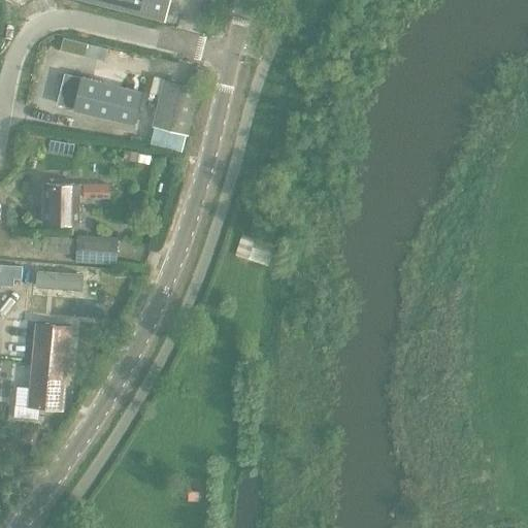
[(85,0),(166,21),(170,0),(85,0)]
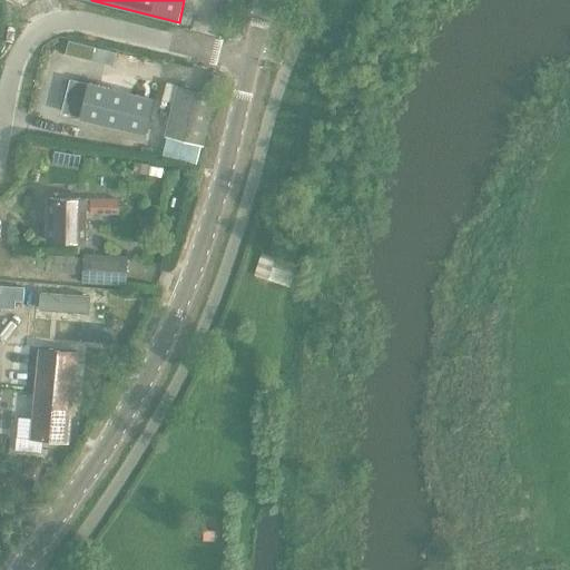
[(208,74),(204,91),(215,94),(219,76),(208,74)]
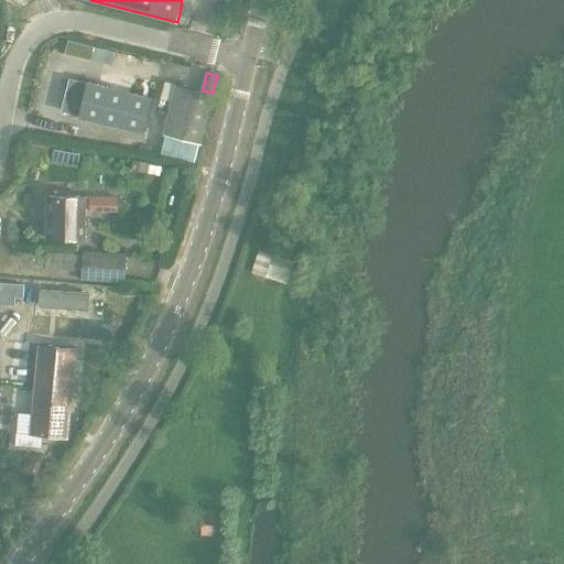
[(69,78),(61,112),(78,117),(87,83),(69,78)]
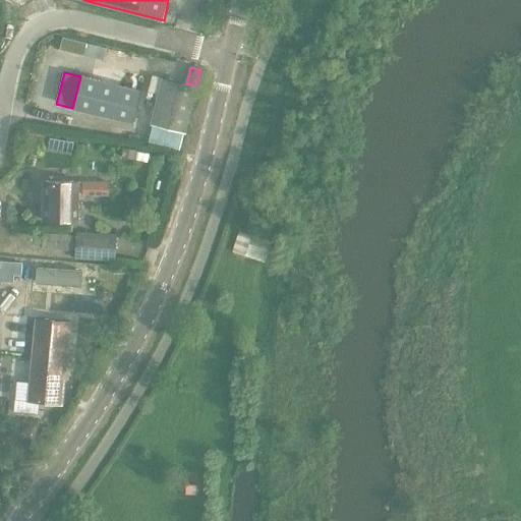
[(132,122),(140,91),(80,76),(72,108),(132,122)]
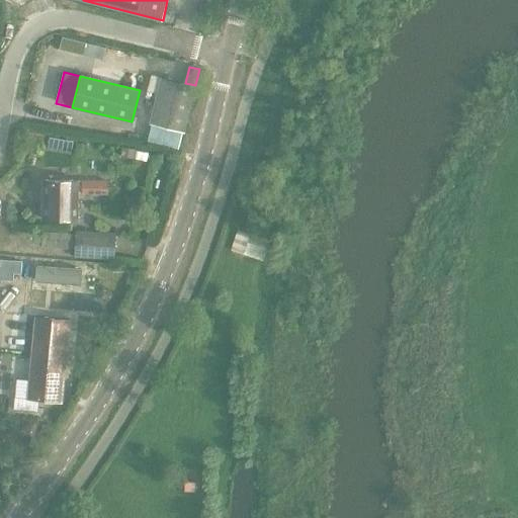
[(152,124),(148,142),(179,149),(183,133),(195,85),(185,83),(163,77),(152,124)]
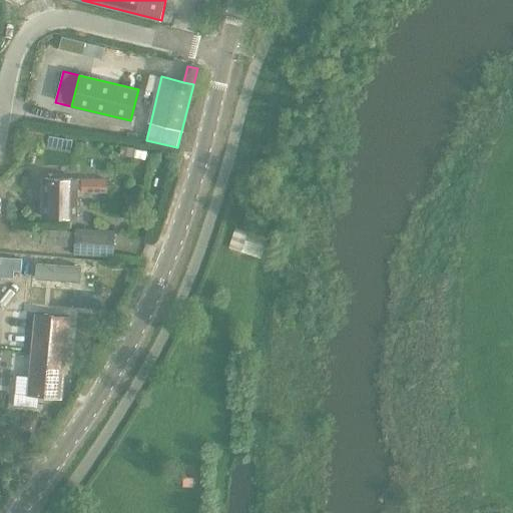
[(122,146),(121,155),(134,157),(135,148),(122,146)]
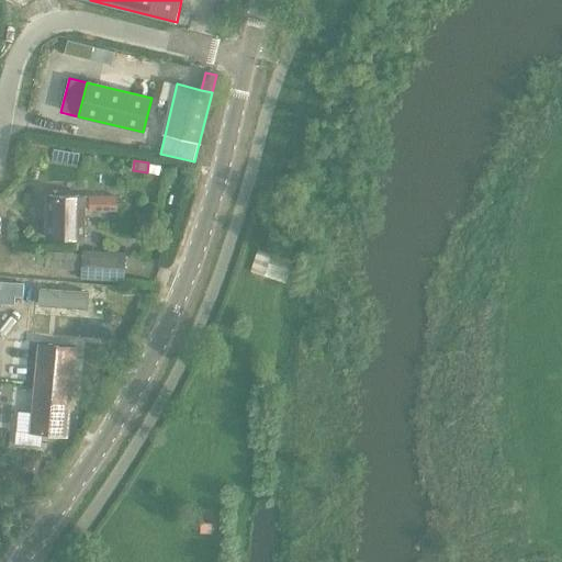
[(116,211),(116,198),(47,197),(46,238),(83,238),(85,206),(90,206),(90,211),(116,211)]
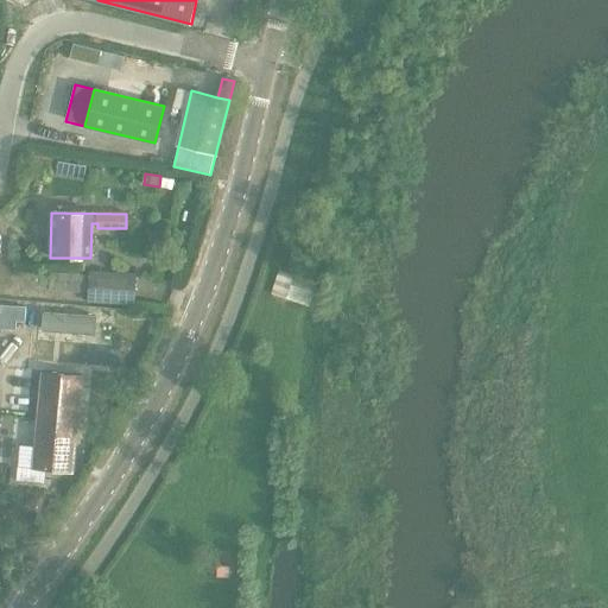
[(271,293),(309,306),(318,283),(279,270),(271,293)]
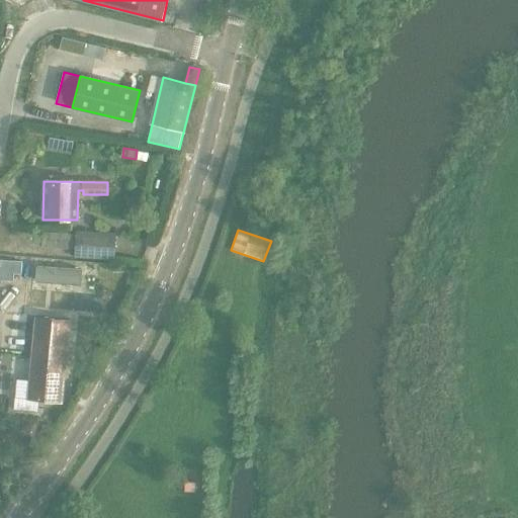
[(67,250),(68,233),(44,231),(42,248),(67,250)]
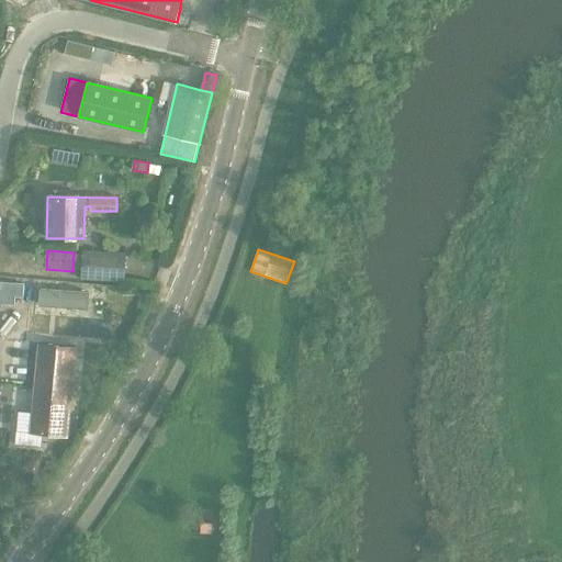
[(124,254),(83,251),(81,279),(123,281),(124,254)]
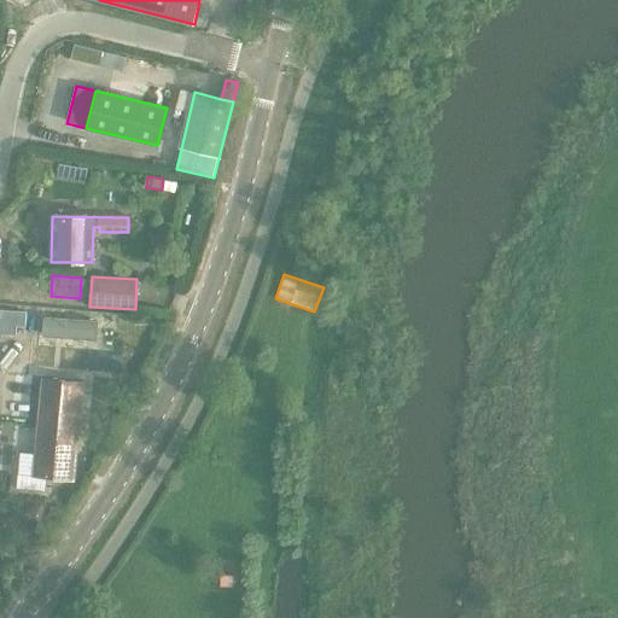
[(0,310),(0,334),(17,336),(25,328),(27,312),(0,310)]
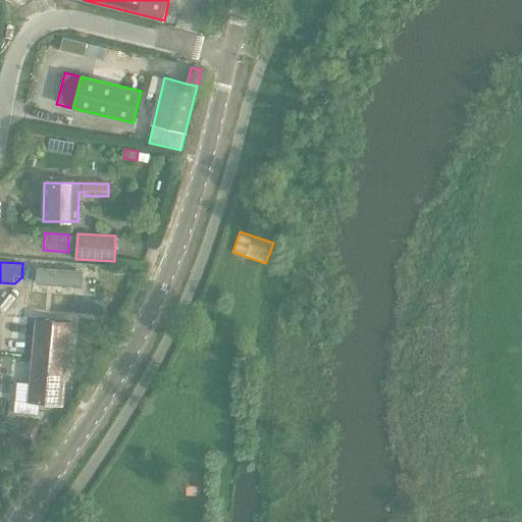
[(13,316),(9,354),(23,355),(28,317),(13,316)]
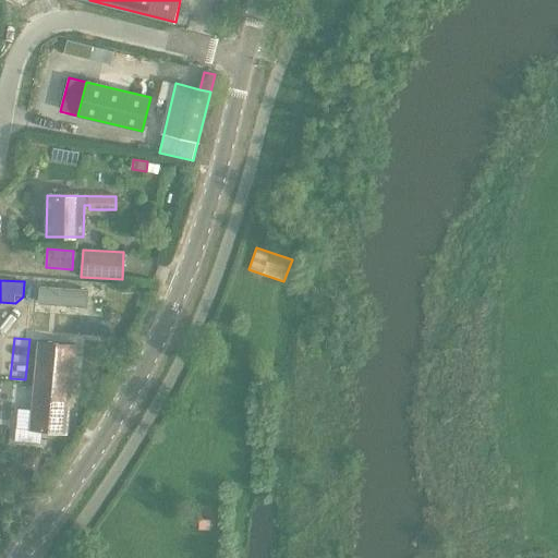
[(19,409),(15,440),(41,444),(43,431),(68,433),(75,343),(38,340),(32,410),(19,409)]
